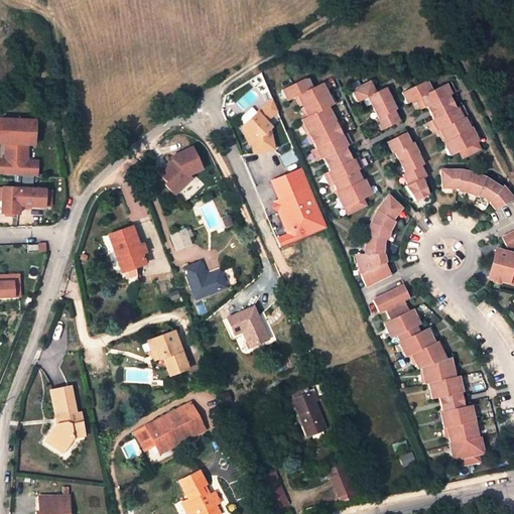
[(304,78),(283,88),(288,99),(298,94),(309,115),(302,117),(317,147),(312,149),(316,156),(320,154),(323,158),(327,156),(345,147),(349,145),(348,141),(352,139),(349,132),(344,134),(330,105),(334,103),(324,82),(313,87),(309,78),(304,78)]
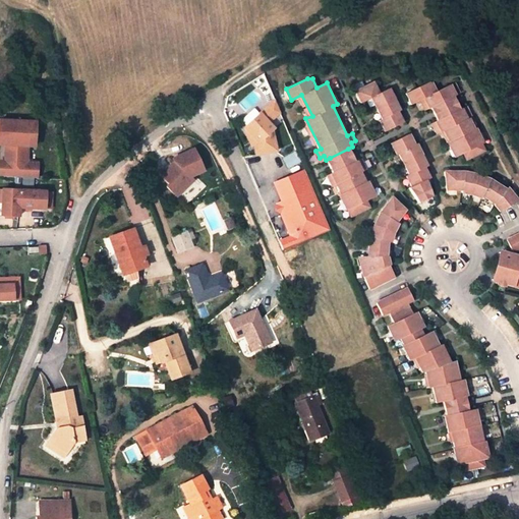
[(382,78),(362,88),(368,99),(375,96),(386,117),(384,118),(389,129),(408,120),(402,110),(404,109),(393,85),(387,89),(382,78)]
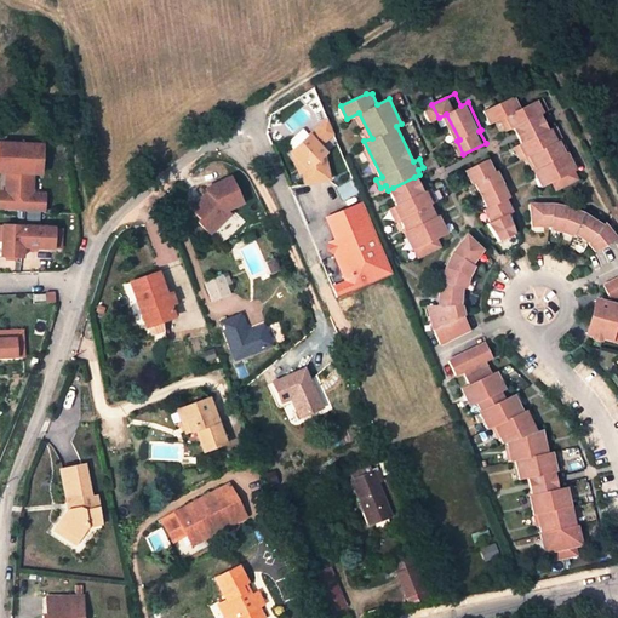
[(518,95),(490,108),(496,122),(505,118),(509,126),(514,124),(516,127),(521,125),(543,114),(548,112),(547,108),(551,106),(547,97),(526,107),(520,95),(518,95)]
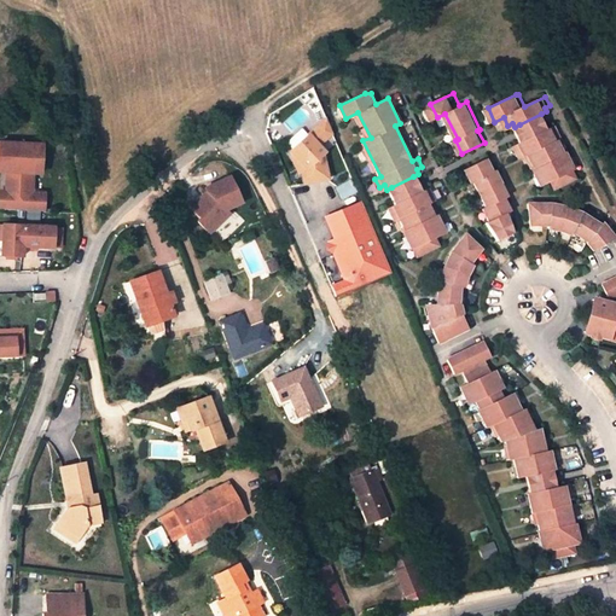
[(541,114),(519,125),(527,140),(548,129),(541,114)]
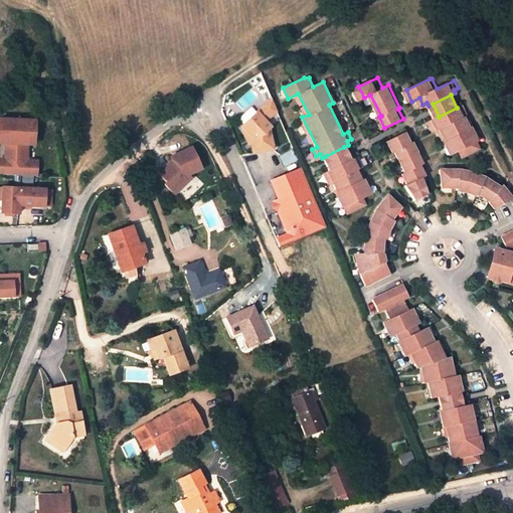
[(273,96),(244,123),(259,137),(254,141),(255,149),(275,145),(271,125),(280,116),(273,96)]
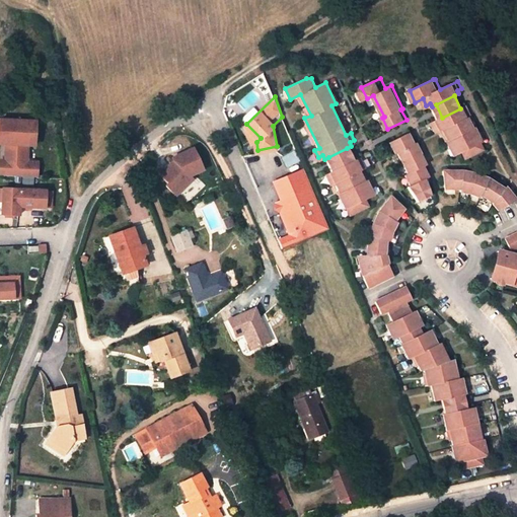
[(442,118),(438,120),(440,123),(436,125),(439,132),(444,130),(449,140),(446,142),(453,156),(462,152),(465,159),(485,150),(481,143),(483,142),(474,128),(475,128),(469,118),(474,116),(470,107),(466,109),(465,106),(460,108),(442,118)]
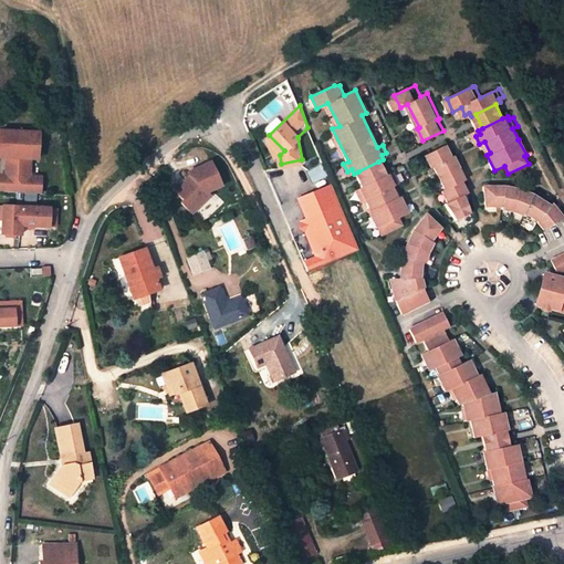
[(10,173),(9,189),(43,191),(44,175),(33,174),(34,156),(34,143),(41,143),(42,129),(3,128),(2,154),(10,155),(10,173)]
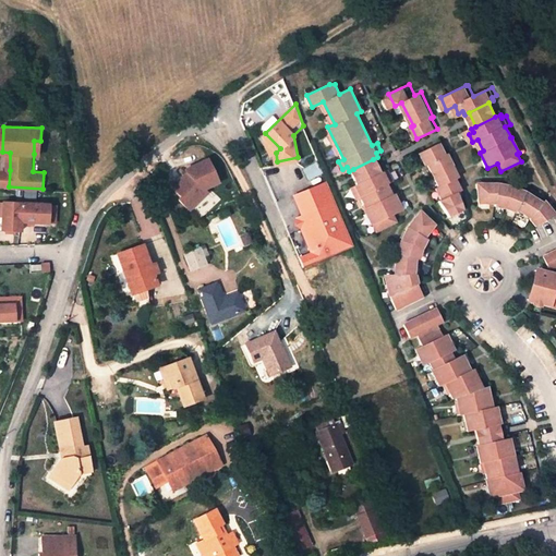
[(280,148),(265,133),(264,134),(274,155),(276,153),(280,148)]
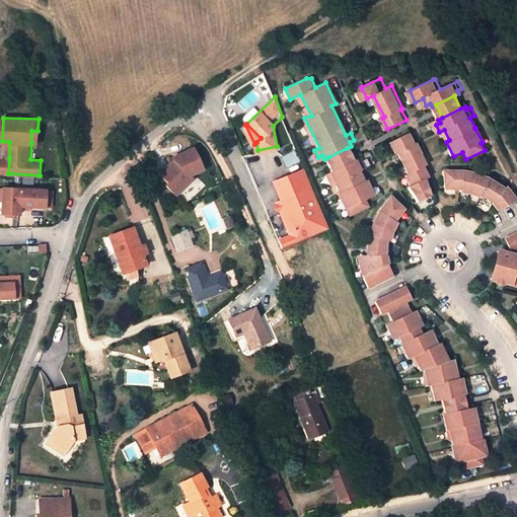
[(412,132),(393,141),(398,152),(400,151),(412,171),(405,174),(411,185),(409,187),(419,202),(434,195),(428,177),(430,176),(425,165),(430,163),(419,141),(417,142),(412,132)]
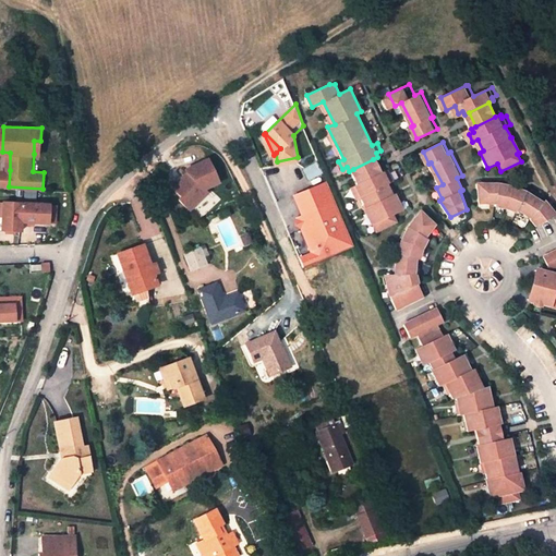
[(219,181),(208,158),(186,169),(188,172),(184,176),(185,178),(174,189),(183,196),(181,200),(191,209),(201,200),(197,196),(205,188),(219,181)]
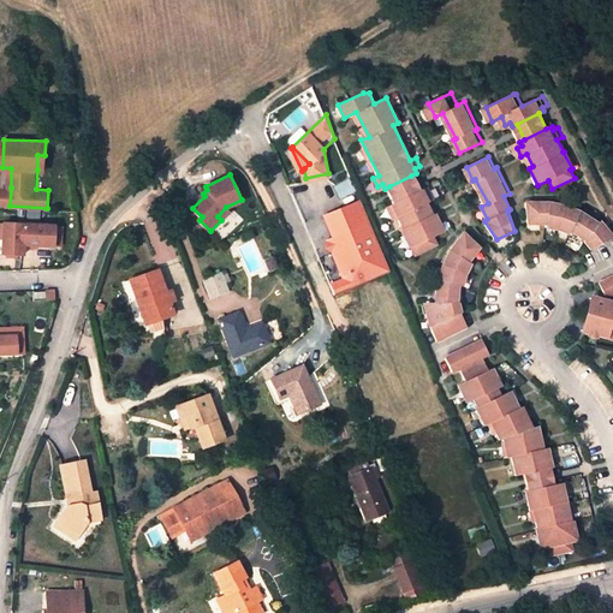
[(411,176),(390,186),(397,201),(420,190),(411,176)]
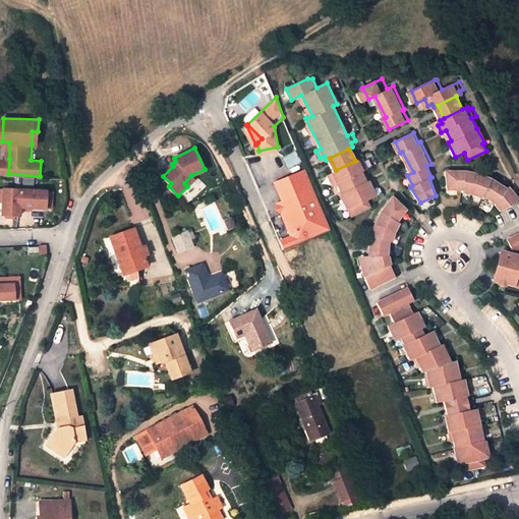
[(284,157),(289,166),(299,160),(294,151),(284,157)]
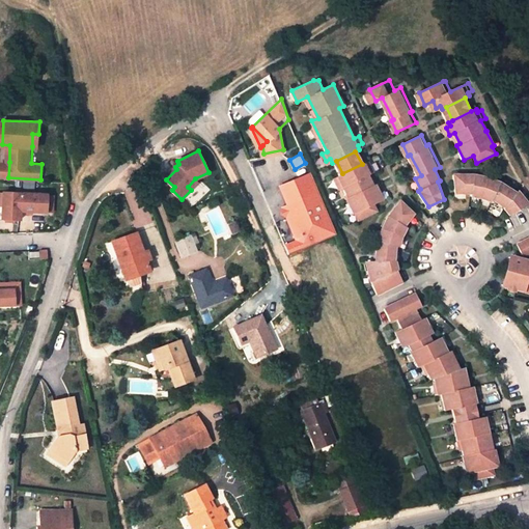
[(342,173),(334,177),(339,189),(344,187),(349,197),(346,198),(354,213),(356,213),(359,220),(379,211),(376,203),(382,199),(374,185),(377,184),(371,173),(376,171),(371,163),(367,165),(365,162),(362,164),(342,173)]
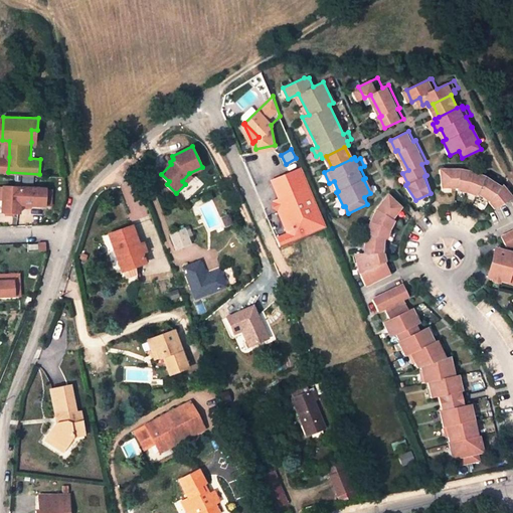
[(272,177),(280,196),(309,182),(301,163),(272,177)]
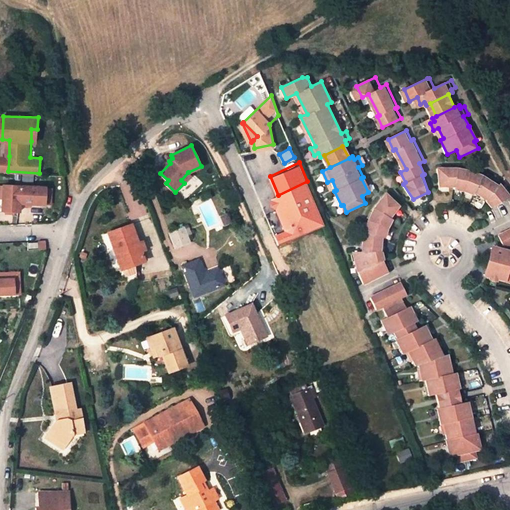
[(459,171),(440,171),(442,188),(457,188),(457,191),(467,193),(477,196),(478,194),(490,202),(490,203),(495,209),(509,201),(509,194),(503,186),(501,188),(486,178),(472,173),(459,171)]
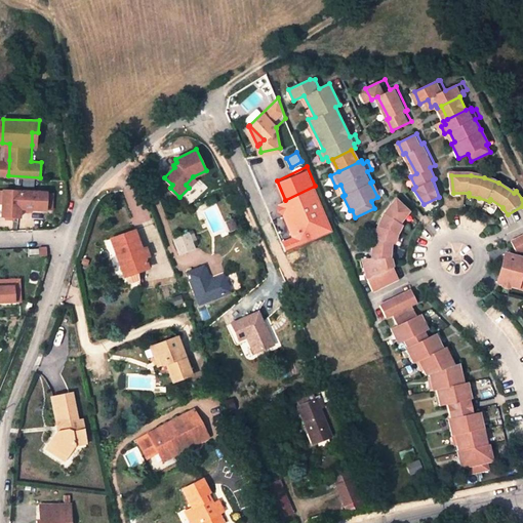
[(186,185),(189,188),(196,179),(193,176),(186,185)]
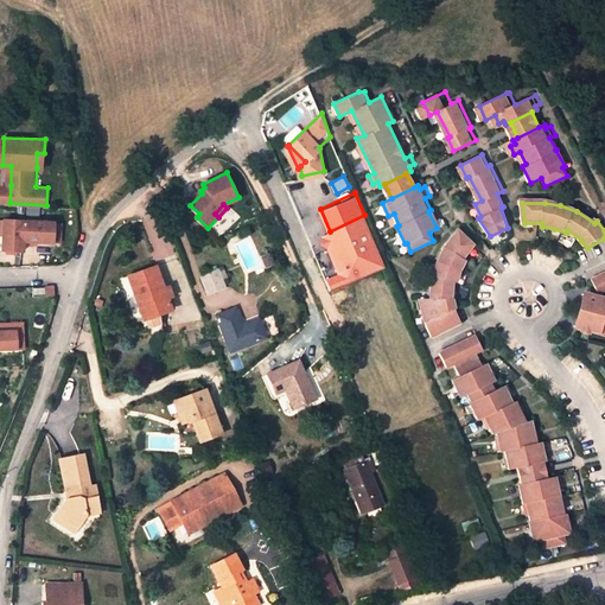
[(364,215),(330,231),(325,234),(342,273),(329,279),(332,288),(386,263),(364,215)]
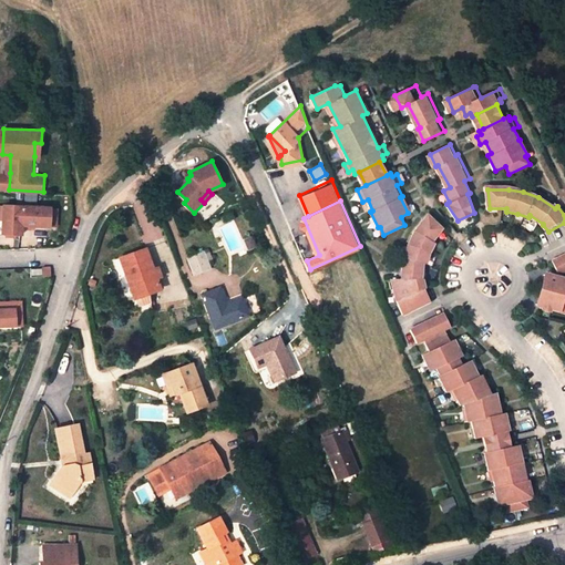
[(24,223),(26,204),(7,204),(6,218),(6,232),(24,233),(24,223)]
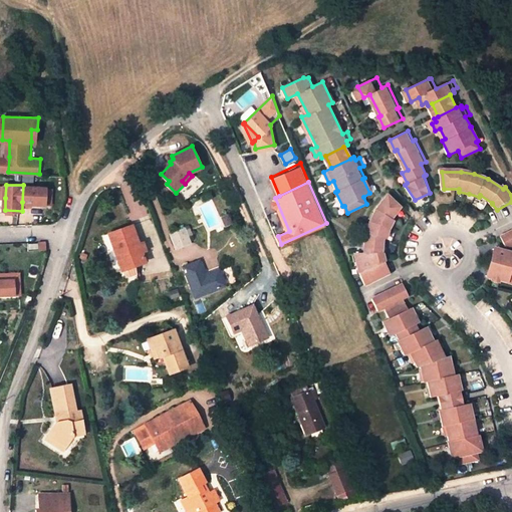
[(48,187),(23,185),(22,202),(47,204),(48,187)]
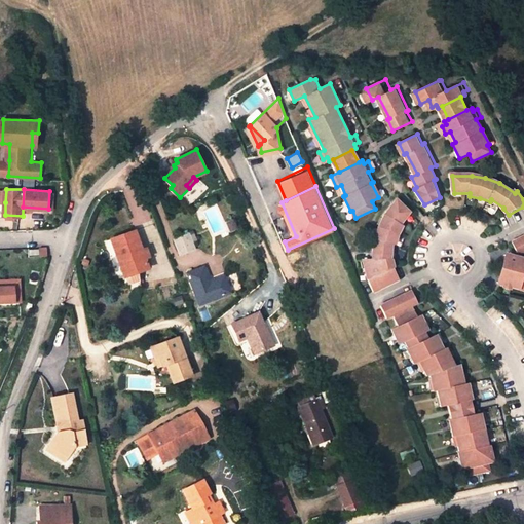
[(370,283),(376,294),(402,282),(396,269),(395,262),(393,262),(395,248),(397,248),(400,237),(405,228),(403,226),(413,214),(400,200),(386,217),(380,229),(376,244),(374,262),(365,262),(370,283)]
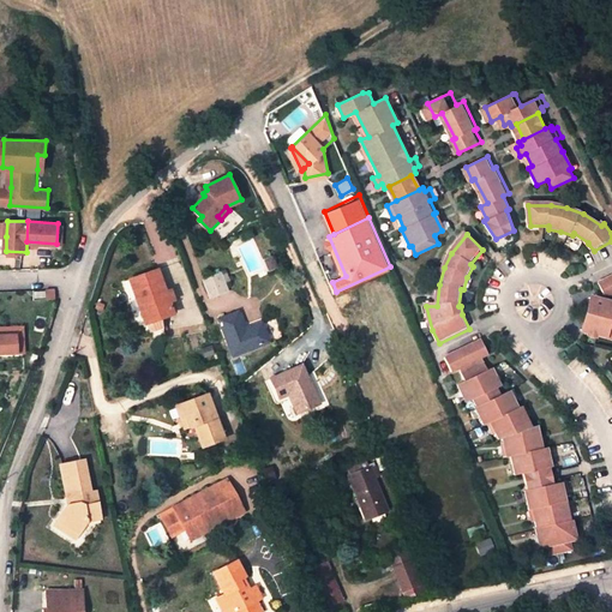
[(167,291),(159,270),(132,280),(142,306),(145,305),(148,311),(153,323),(163,319),(168,317),(177,315),(172,303),(175,300),(172,289),(167,291)]
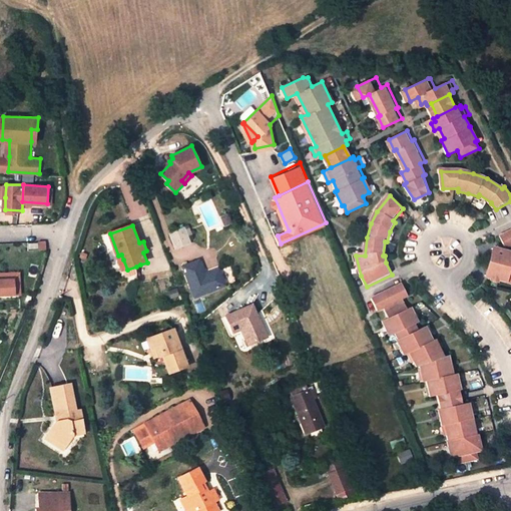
[(184,227),(170,233),(176,246),(190,241),(187,235),(192,233),(189,226),(184,228),(184,227)]
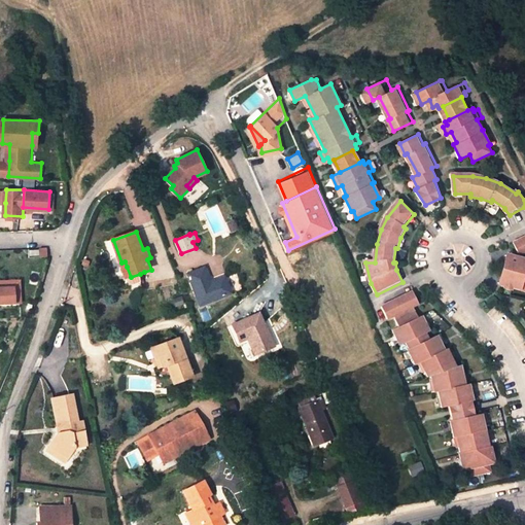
[(524,242),(517,246),(522,256),(524,256),(524,260),(513,257),(505,288),(524,292),(524,242)]
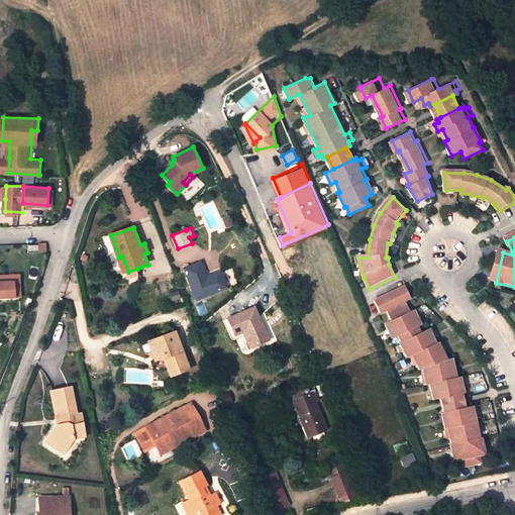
[(503,252),(499,251),(491,282),(496,283),(503,252)]
